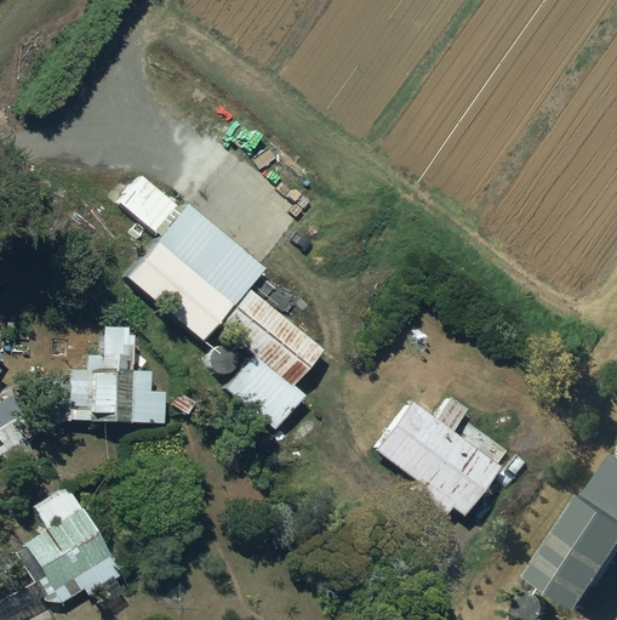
[(216,324),(220,328),(252,353),(227,386),(279,427),(307,393),(291,381),(320,343),(250,288),(268,266),(188,203),(125,282),(203,342),(216,324)]
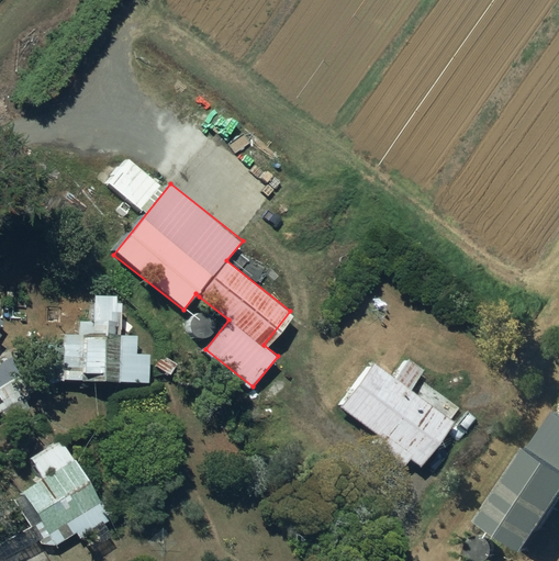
[(104,340),(84,340),(82,376),(104,376),(104,384),(153,384),(153,352),(141,352),(141,332),(104,332),(104,340)]
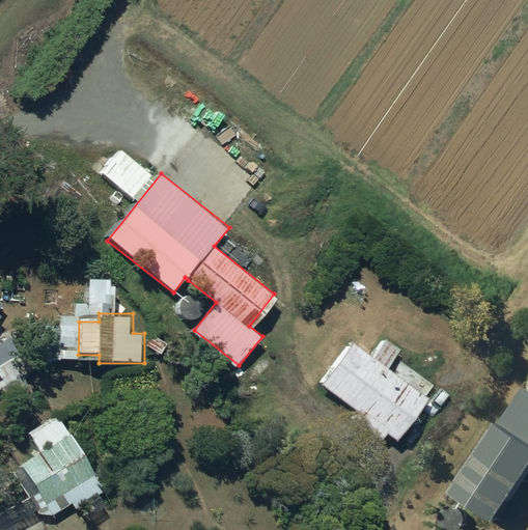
[(7,338),(0,342),(0,390),(29,372),(7,338)]
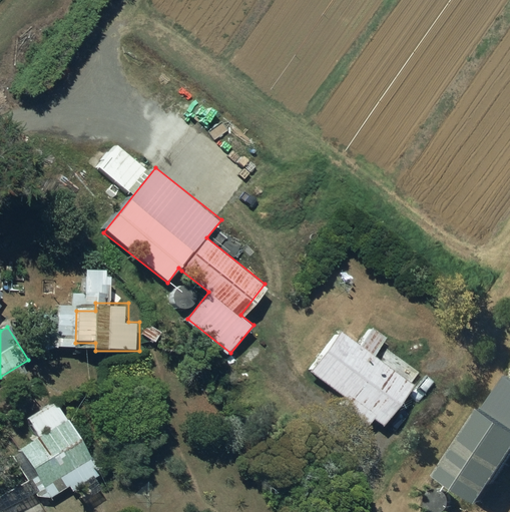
[(336,330),(309,372),(346,397),(341,406),(368,424),(376,412),(387,419),(413,381),(374,355),(387,336),(372,327),(359,346),(336,330)]
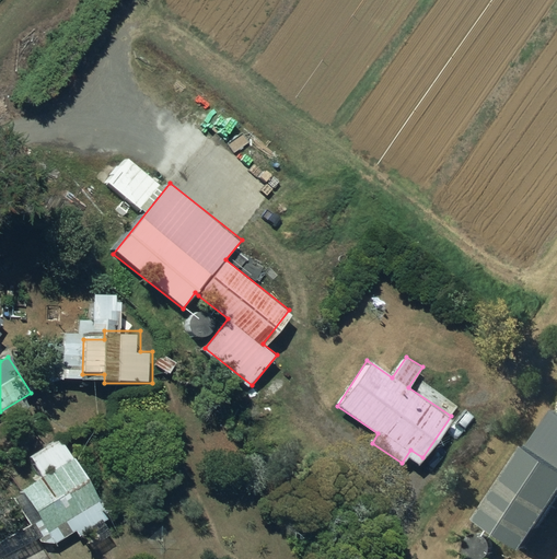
[(45,549),(51,546),(76,532),(79,537),(111,519),(65,439),(33,457),(44,477),(25,488),(42,517),(31,525),(45,549)]
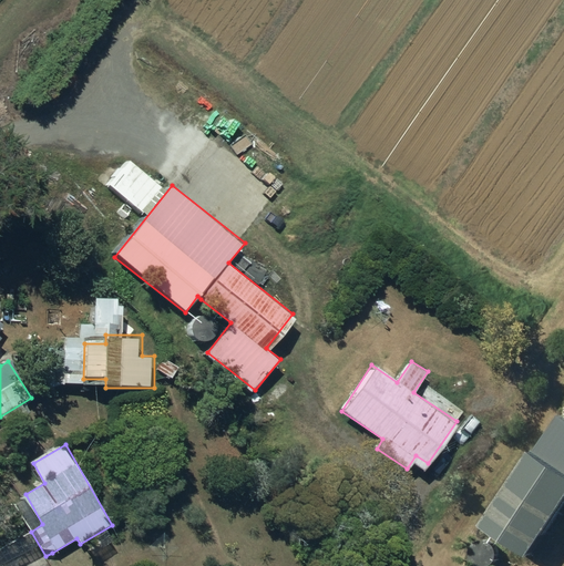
[(563,464),(545,450),(492,524),(536,556),(563,516),(563,464)]
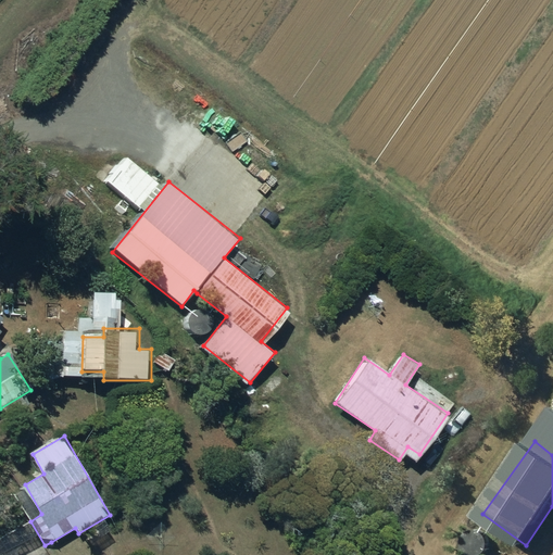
All buildings are outlined.
